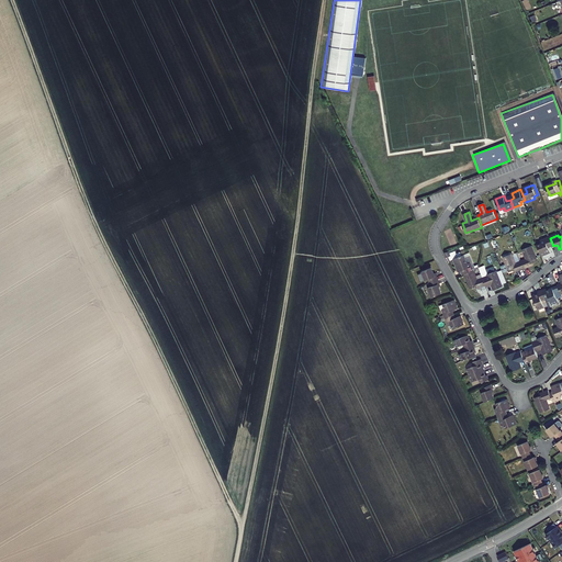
[(541,242),(542,244),(539,245),(542,256),(551,253),(550,249),(549,247),(553,246),(550,238),(541,242)]
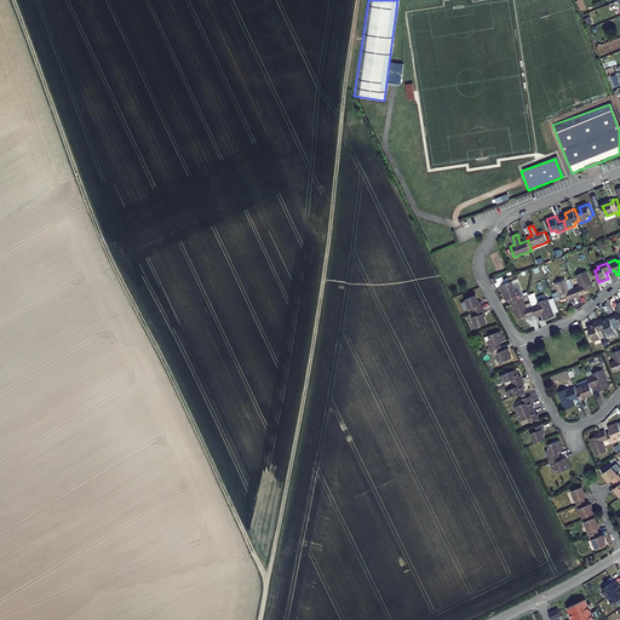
[(578,275),(581,285),(575,287),(579,296),(585,293),(584,291),(589,290),(595,287),(589,271),(578,275)]
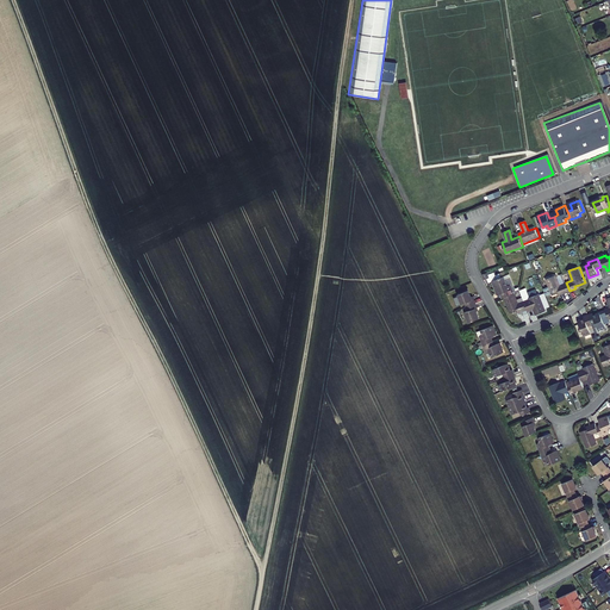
[(546,280),(549,290),(546,291),(548,296),(552,294),(552,296),(558,293),(562,291),(564,293),(570,291),(566,282),(560,285),(556,275),(546,280)]
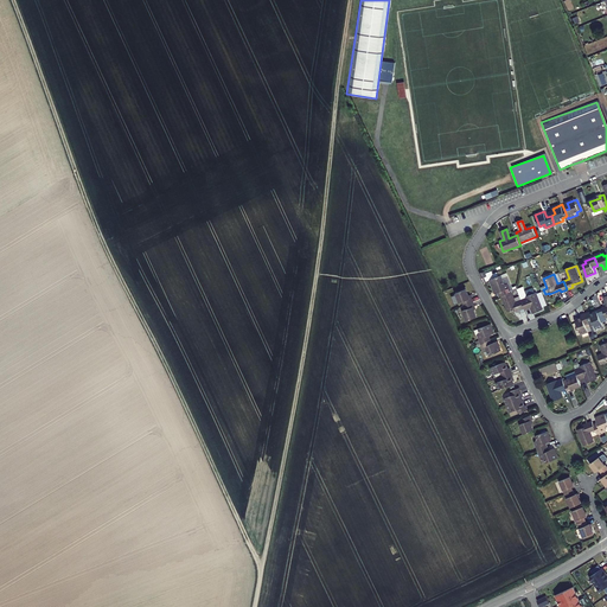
[(465,305),(473,301),(472,296),(471,298),(470,294),(466,288),(452,293),(457,302),(462,300),(465,305)]
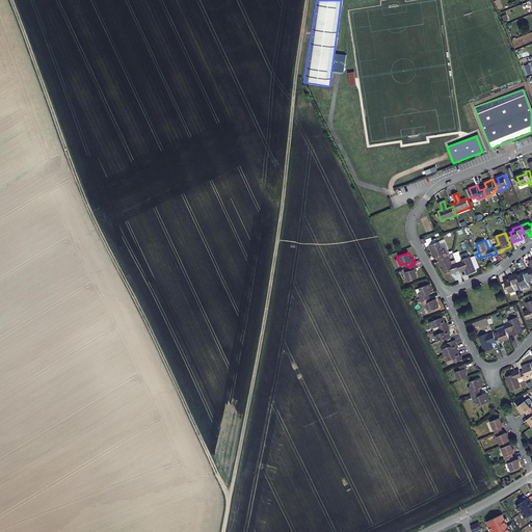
[(454,254),(457,263),(459,269),(464,267),(466,269),(467,274),(476,271),(475,268),(472,261),(470,256),(461,259),(458,253),(454,254)]
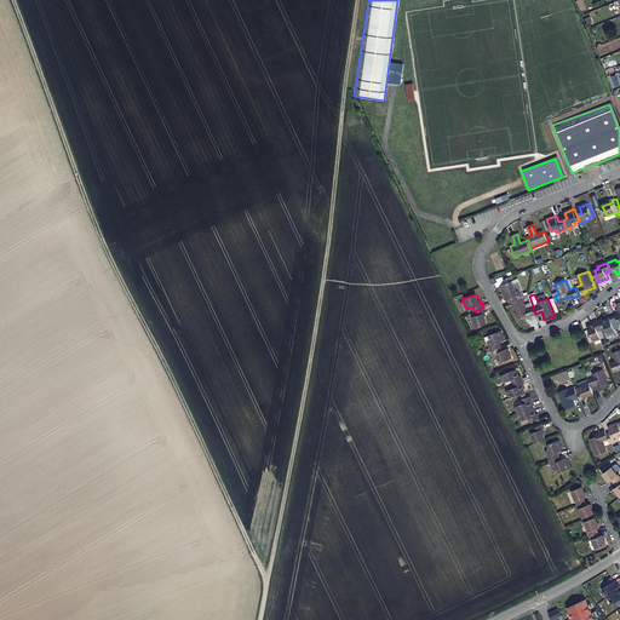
[(533,306),(526,309),(522,298),(512,302),(518,319),(524,316),(526,317),(528,317),(528,319),(530,317),(532,320),(538,317),(537,316),(535,314),(533,306)]
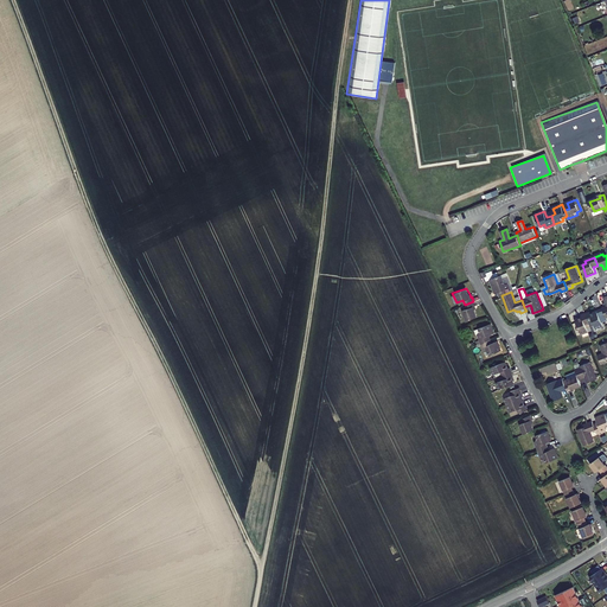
[(475,305),(473,301),(465,305),(466,308),(464,310),(467,319),(477,315),(474,308),(473,306),(475,305)]
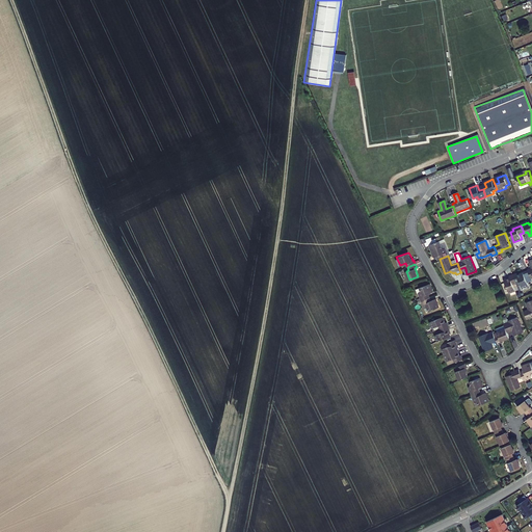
[(519,273),(517,272),(514,273),(517,282),(521,281),(524,287),(529,285),(529,283),(531,281),(531,278),(528,270),(519,273)]
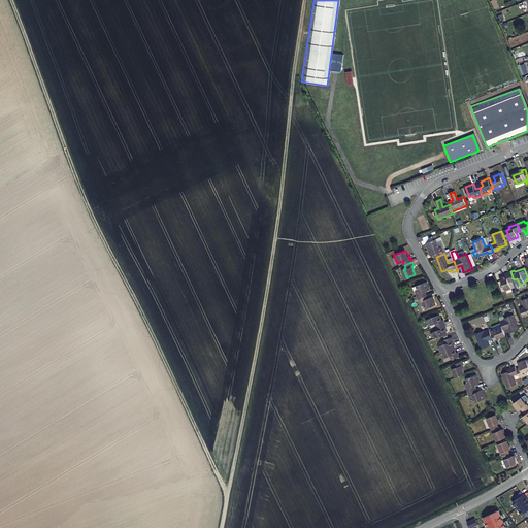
[(506,273),(506,274),(500,277),(505,290),(512,288),(509,281),(514,279),(510,271),(506,273)]
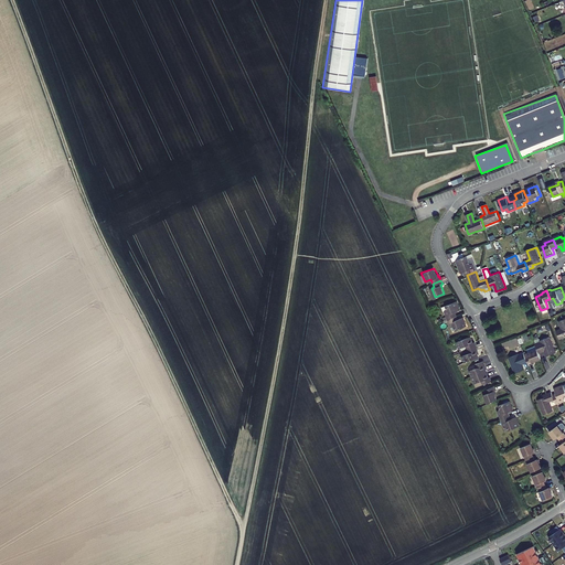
[(458,309),(455,301),(440,307),(441,311),(444,310),(446,319),(455,316),(452,311),(458,309)]
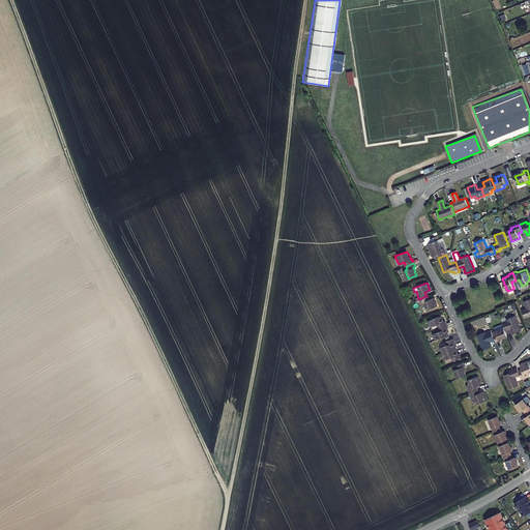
[(433,297),(428,299),(427,296),(418,299),(421,306),(424,305),(425,310),(436,305),(433,297)]
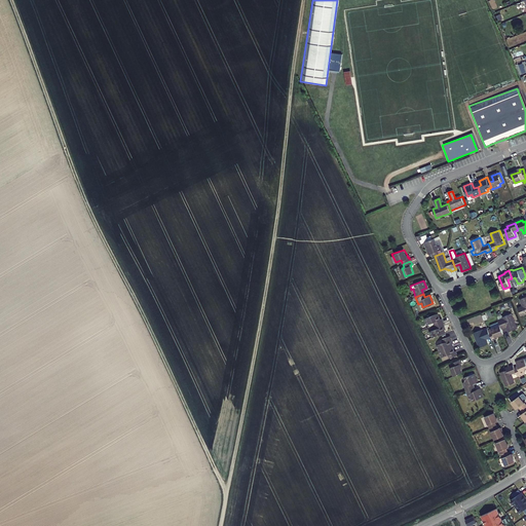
[(439,318),(437,312),(423,317),(425,323),(431,321),(434,325),(442,322),(440,317),(439,318)]
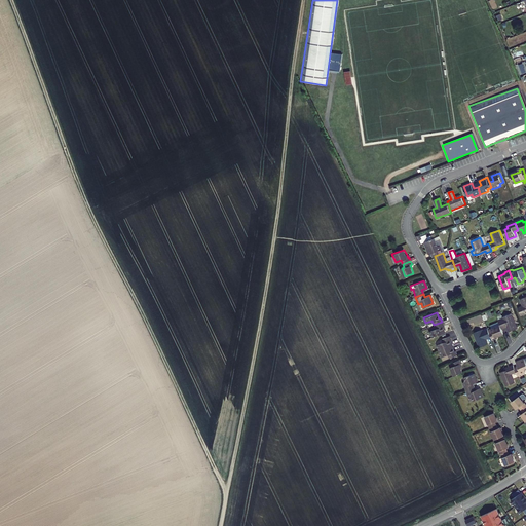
[(483,320),(480,313),(466,318),(468,323),(473,322),(474,324),(483,320)]
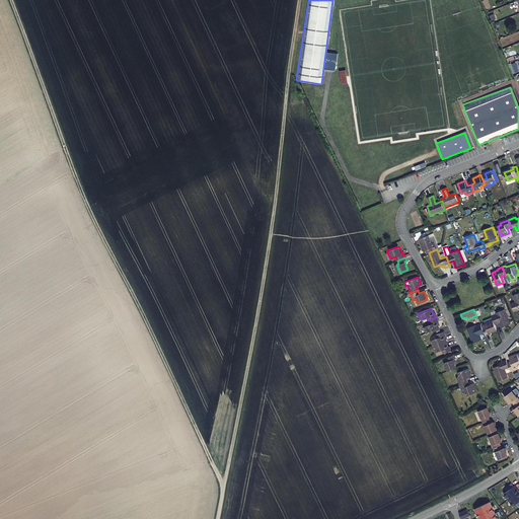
[(496,315),(492,317),(494,322),(495,323),(499,322),(500,324),(502,328),(510,325),(504,310),(496,314),(496,315)]
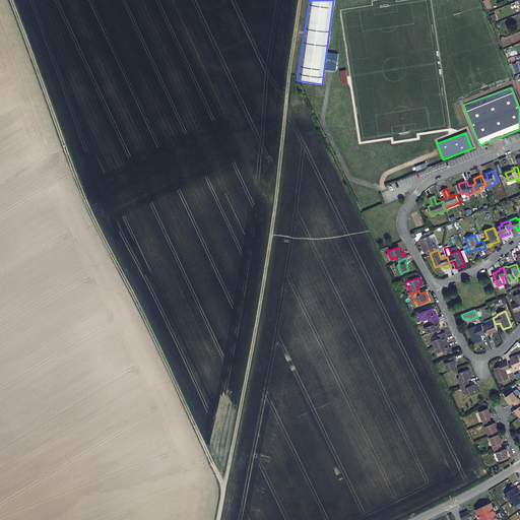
[(437,322),(438,321),(437,318),(429,321),(430,324),(424,327),(426,333),(439,328),(437,322)]
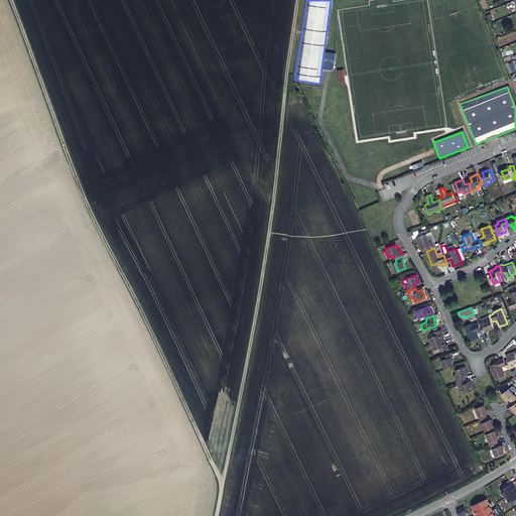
[(482,324),(483,326),(479,327),(480,330),(481,332),(483,335),(486,334),(485,333),(488,332),(494,329),(492,324),(492,321),(491,320),(482,324)]
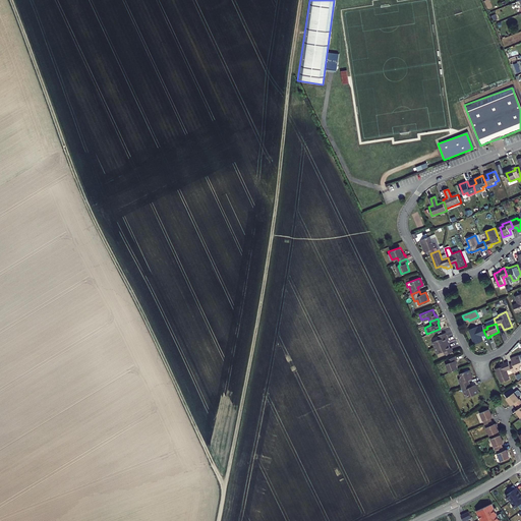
[(480,335),(484,333),(483,330),(482,326),(477,328),(477,327),(468,330),(474,345),(483,341),(481,337),(480,335)]
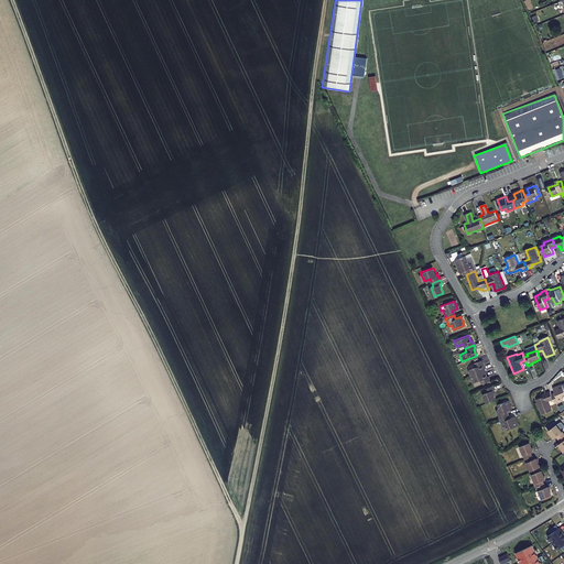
[(483,362),(481,359),(473,362),(474,366),(466,369),(469,376),(484,370),(480,364),(483,362)]
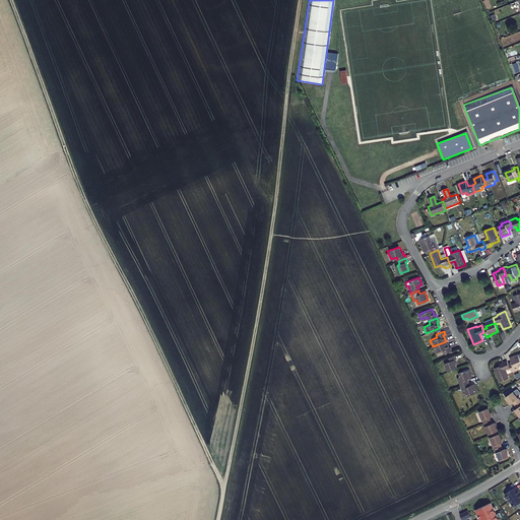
[(449,345),(448,346),(446,341),(433,346),(435,351),(442,349),(443,353),(451,349),(449,345)]
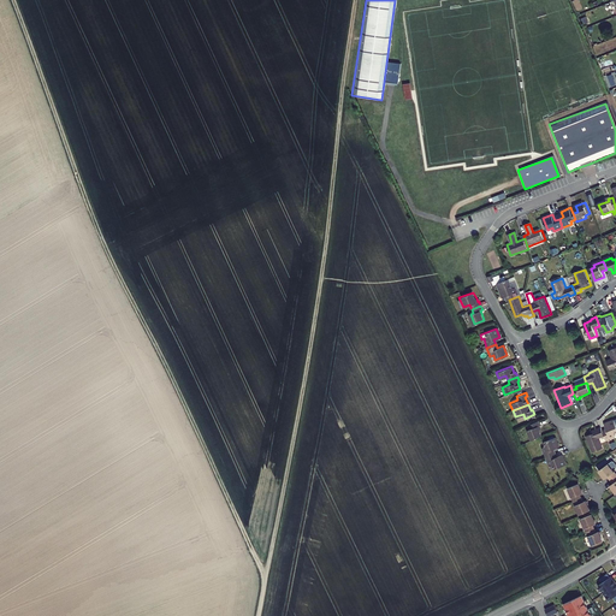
[(539,425),(537,420),(527,424),(529,428),(526,430),(529,439),(540,436),(537,426),(539,425)]
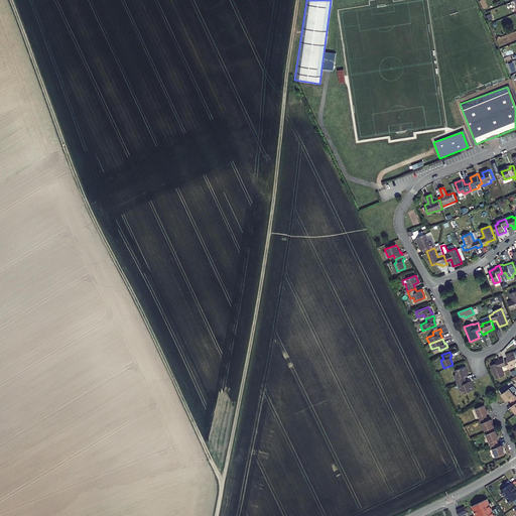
[(515,362),(515,357),(514,352),(506,355),(508,361),(505,362),(506,365),(508,369),(515,367),(514,364),(515,362)]
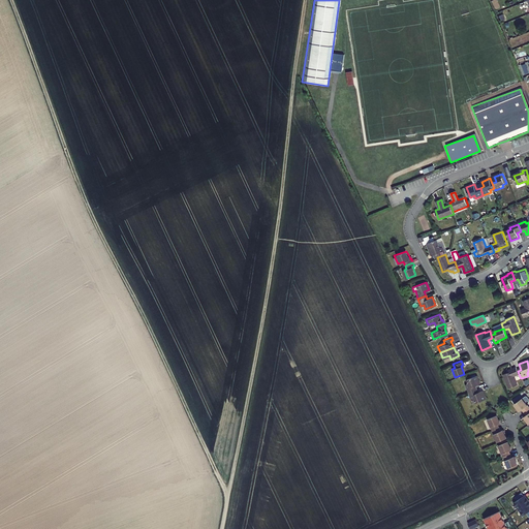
[(517,384),(514,376),(519,374),(518,371),(516,367),(510,369),(511,371),(507,372),(502,374),(507,389),(517,384)]
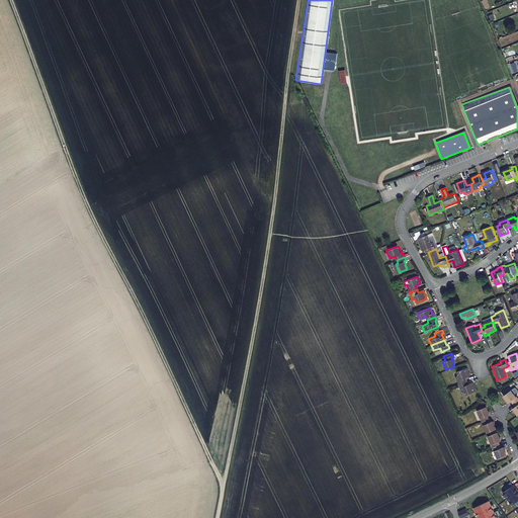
[(469,374),(466,366),(456,370),(458,374),(455,375),(458,382),(466,379),(465,376),(469,374)]
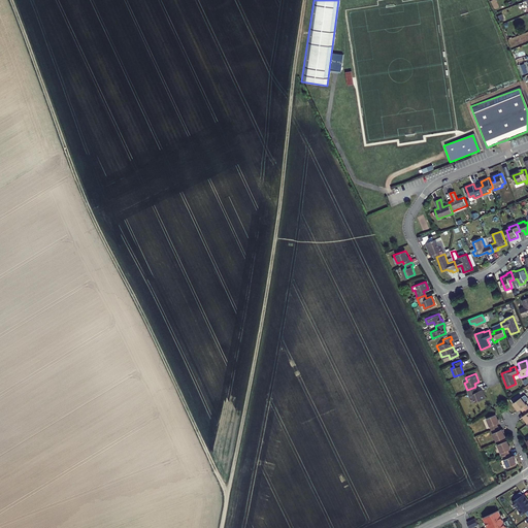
[(482,389),(476,390),(475,387),(467,390),(469,397),(473,396),(474,400),(485,396),(482,389)]
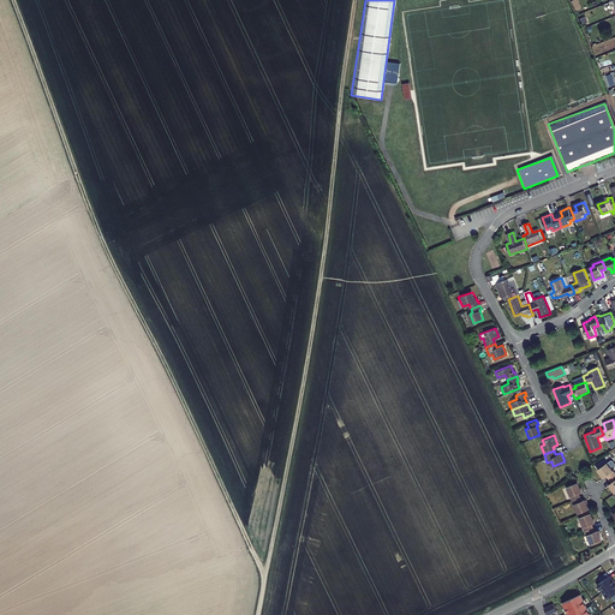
[(603,476),(605,479),(613,475),(610,471),(608,467),(613,464),(609,459),(595,470),(601,478),(603,476)]
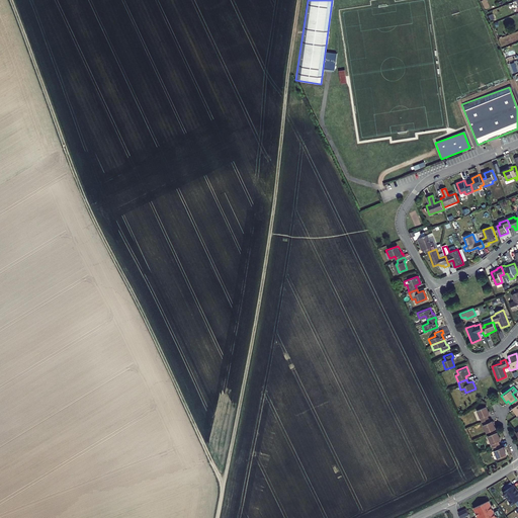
[(480,422),(487,419),(486,415),(488,414),(485,407),(476,410),(480,418),(479,418),(480,422)]
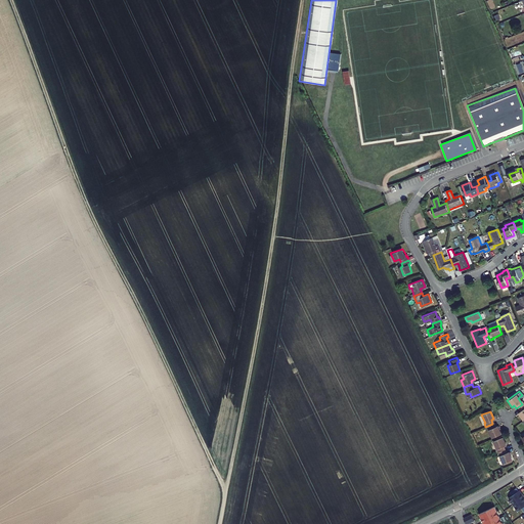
[(494,427),(492,424),(485,427),(487,430),(491,437),(499,434),(496,426),(494,427)]
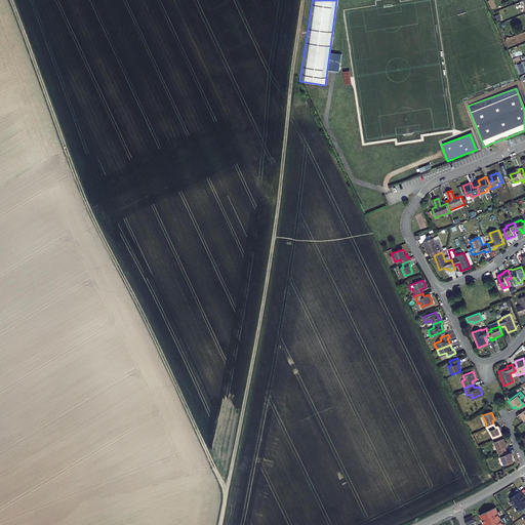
[(497,453),(505,451),(503,447),(506,446),(502,439),(493,442),(497,450),(496,450),(497,453)]
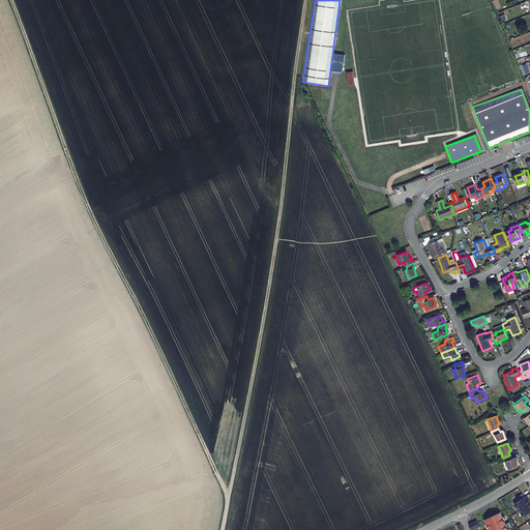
[(511,459),(509,455),(502,458),(504,462),(508,469),(517,466),(513,458),(511,459)]
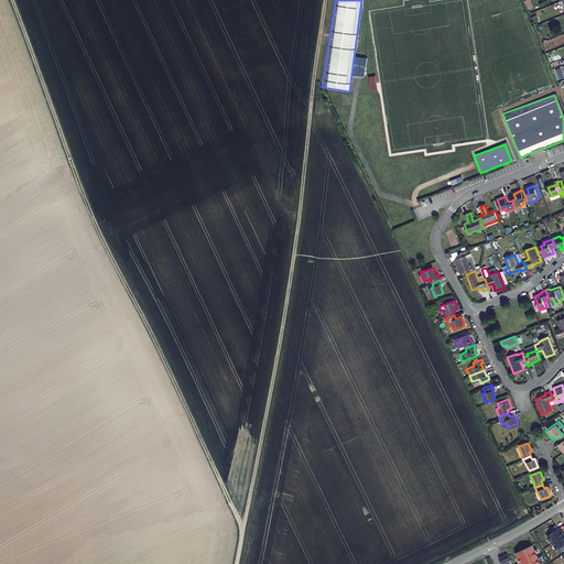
[(563,551),(563,535),(562,532),(561,533),(555,527),(550,532),(552,535),(548,538),(557,551),(562,549),(563,551)]
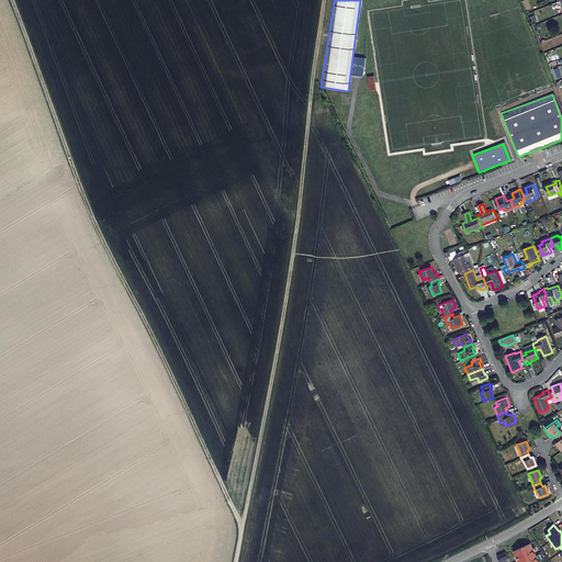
[(539,561),(532,547),(516,554),(519,561),(539,561)]
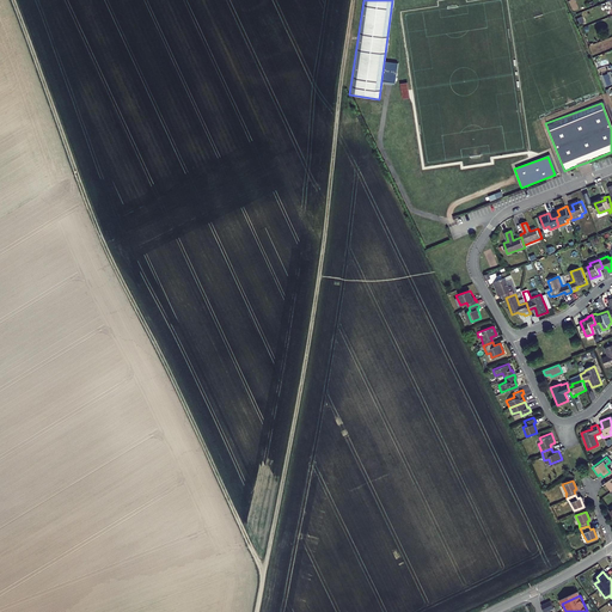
All buildings are outlined.
